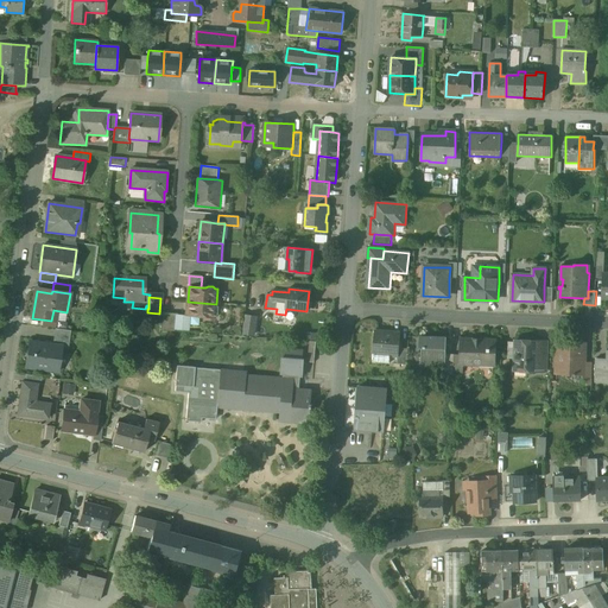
[(216,304),(188,302),(185,316),(203,317),(206,320),(210,321),(213,318),(214,318),(216,304)]
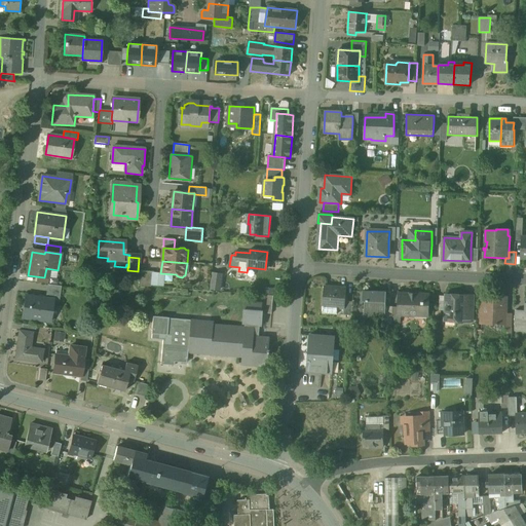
[(152,272),(141,271),(140,287),(151,288),(152,272)]
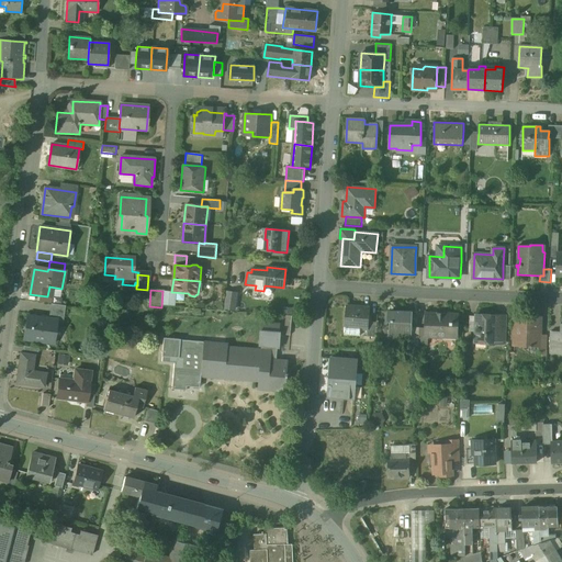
[(236,293),(227,292),(225,308),(234,310),(236,293)]
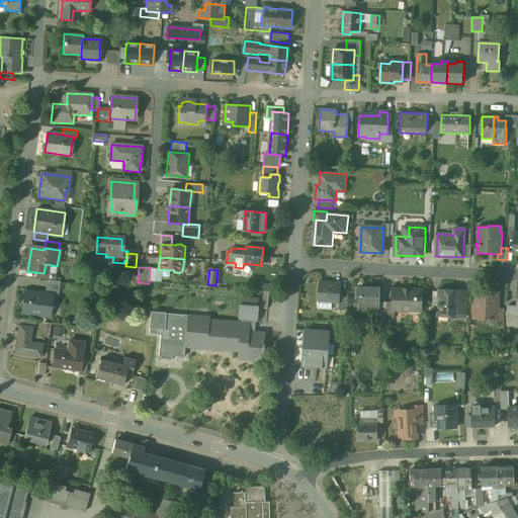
[(61,282),(47,280),(45,293),(53,295),(52,298),(58,299),(61,282)]
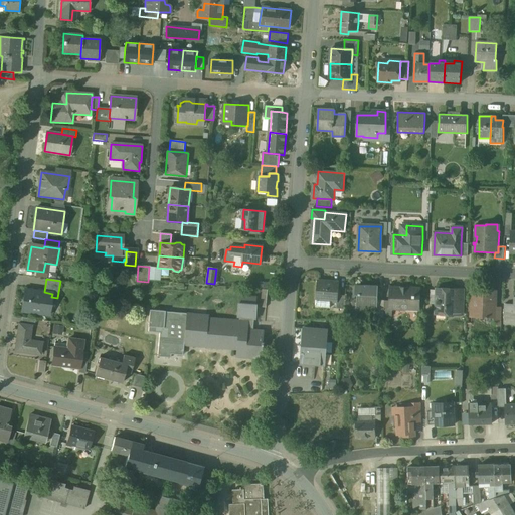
[(340,283),(317,281),(316,300),(331,301),(337,302),(338,302),(339,296),(340,283)]
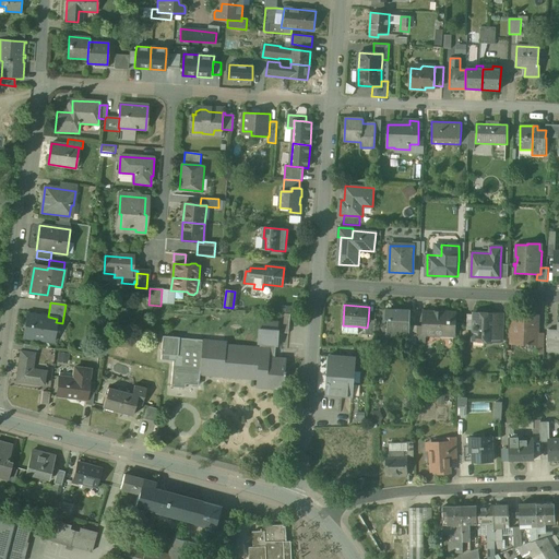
[(411,310),(385,309),(385,320),(390,320),(389,330),(393,330),(393,335),(409,336),(411,325),(411,310)]
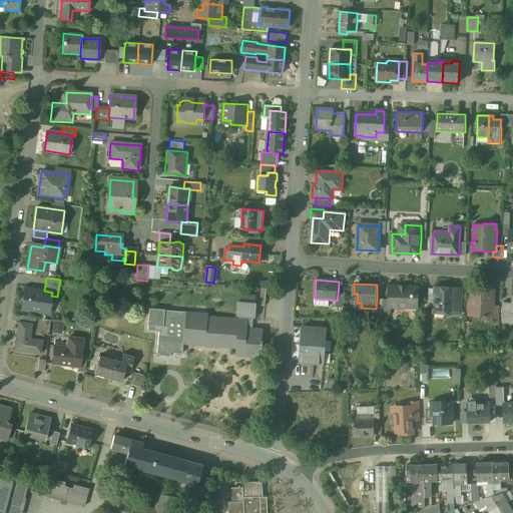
[(403,286),(401,287),(400,286),(399,286),(399,287),(396,287),(396,288),(391,288),(390,300),(392,300),(392,303),(394,303),(394,305),(399,305),(399,307),(418,308),(418,298),(418,295),(417,293),(416,291),(413,291),(406,290),(407,289),(406,287),(405,286),(403,286)]
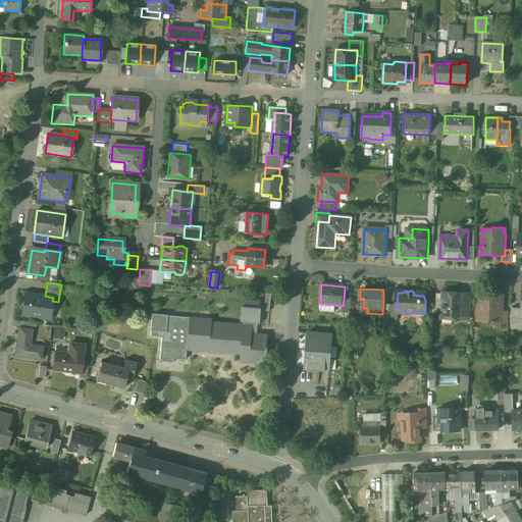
[(462,293),(442,292),(441,317),(462,318),(462,304),(462,296),(462,293)]
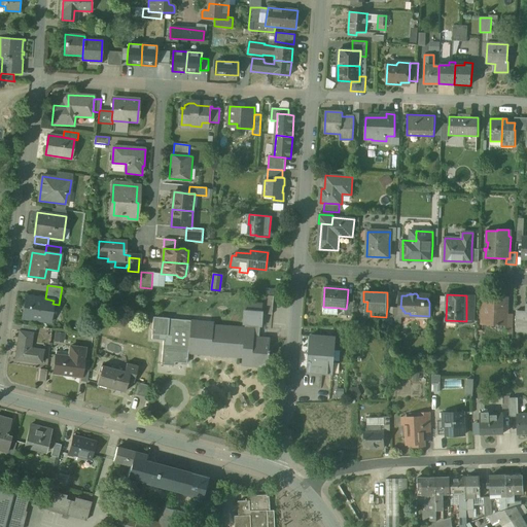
[(45,299),(25,296),(22,318),(50,322),(53,304),(54,301),(45,299)]
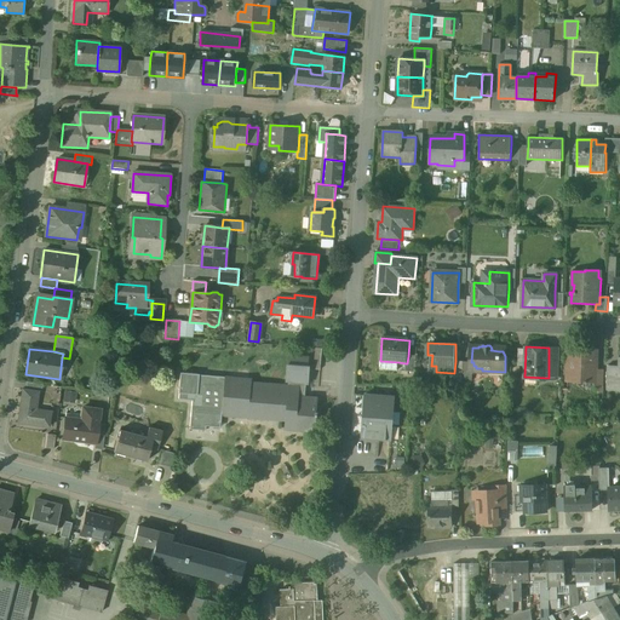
[(597,350),(569,349),(568,383),(569,383),(569,377),(578,377),(578,383),(585,383),(585,385),(587,385),(587,384),(595,384),(596,384),(596,369),(597,350)]
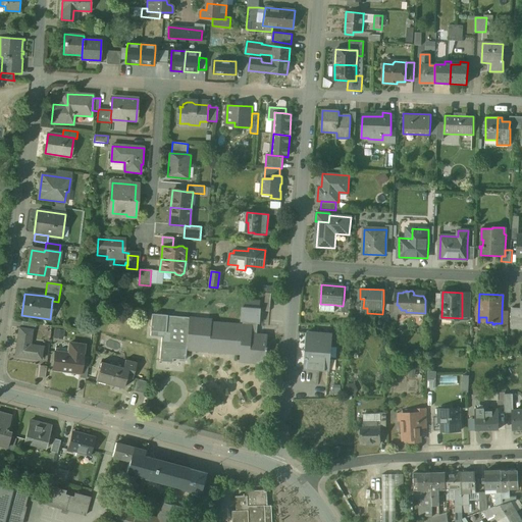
[(259,302),(245,300),(244,308),(243,307),(242,317),(244,317),(243,324),(253,325),(252,333),(257,333),(257,323),(259,323),(260,309),(258,309),(259,302)]
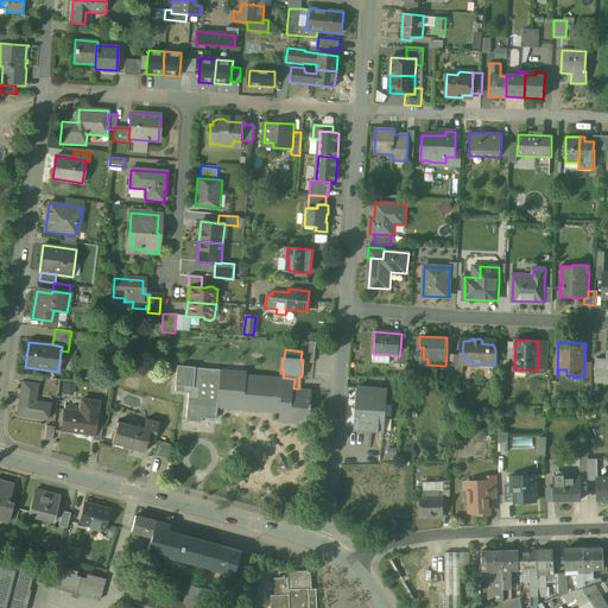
[(409,349),(400,349),(399,356),(398,356),(398,365),(407,365),(409,349)]
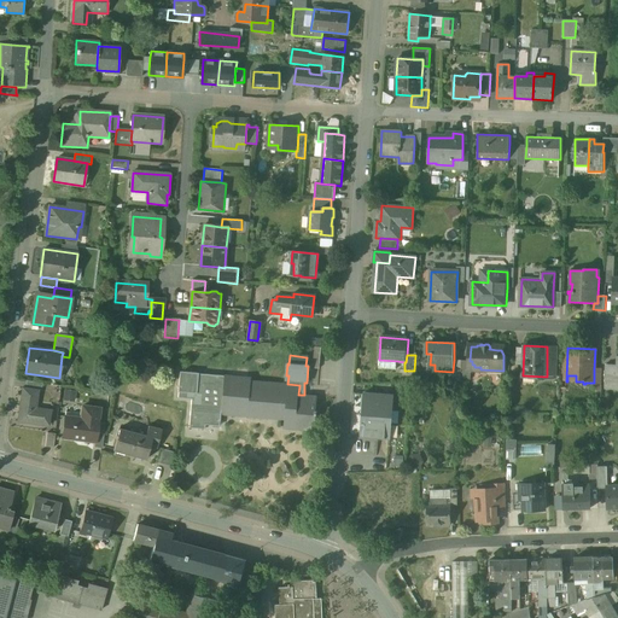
[(397,361),(379,360),(379,366),(379,368),(396,369),(397,361)]
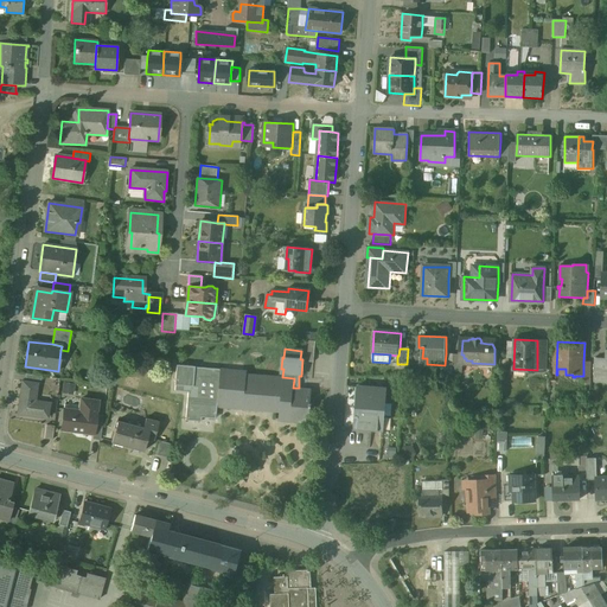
[(461,355),(453,355),(453,370),(453,372),(464,372),(464,358),(464,355),(461,355)]
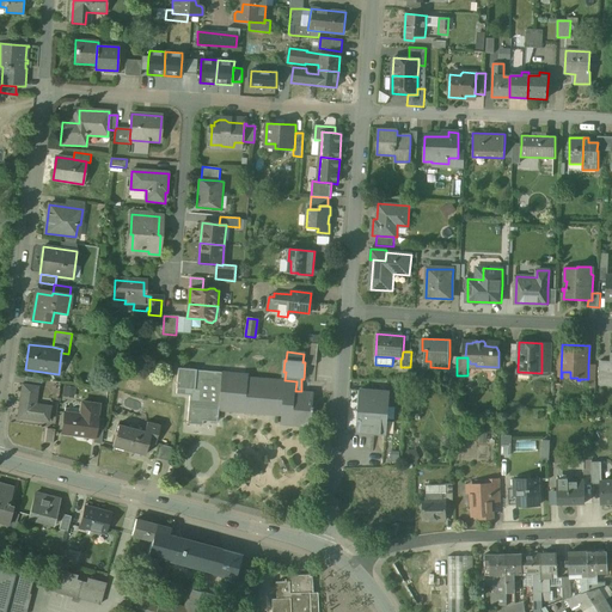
[(221,372),(196,371),(196,369),(177,368),(176,389),(176,395),(189,396),(187,424),(202,426),(203,421),(218,422),(218,411),(221,372)]
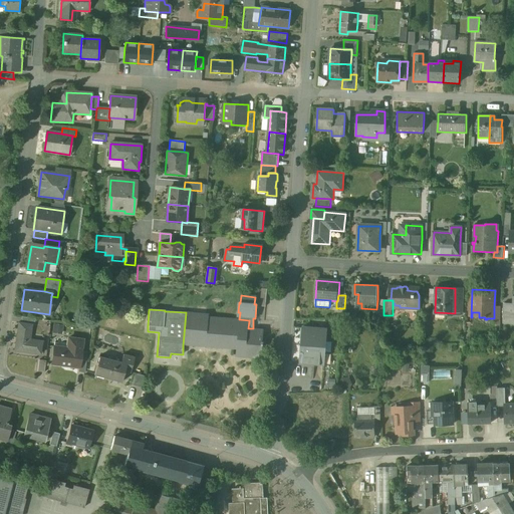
[(209,314),(186,312),(183,345),(205,347),(208,317),(209,316),(209,314)]
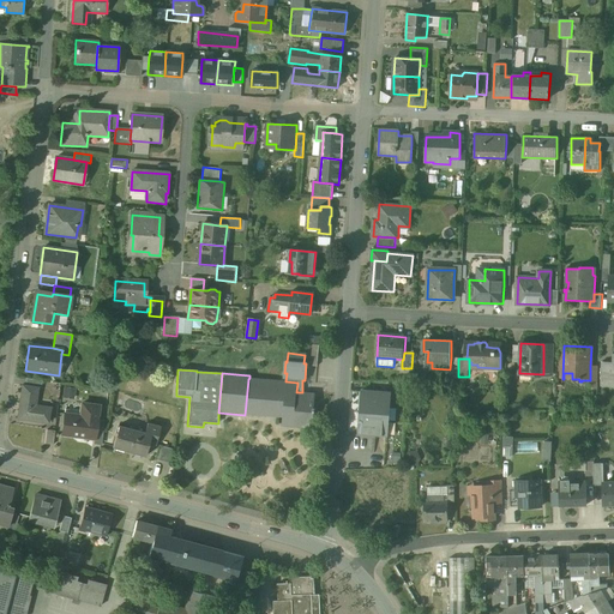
[(42,380),(26,378),(25,385),(37,387),(37,389),(41,389),(42,380)]
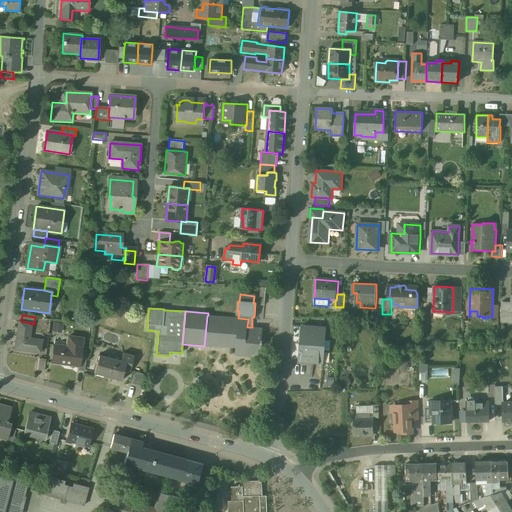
[(263,328),(252,327),(247,327),(248,319),(238,318),(208,316),(208,315),(207,316),(204,346),(236,348),(235,355),(260,358),(261,346),(261,344),(262,344),(262,340),(261,340),(263,328)]
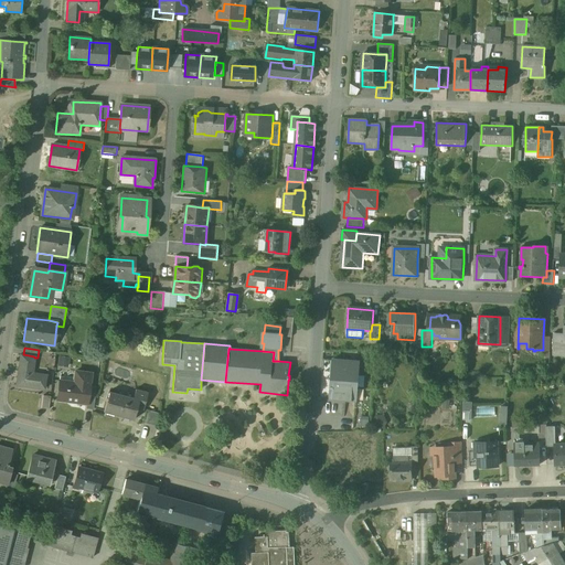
[(23,354),(20,354),(16,385),(44,390),(46,379),(32,376),(34,358),(34,356),(23,354)]
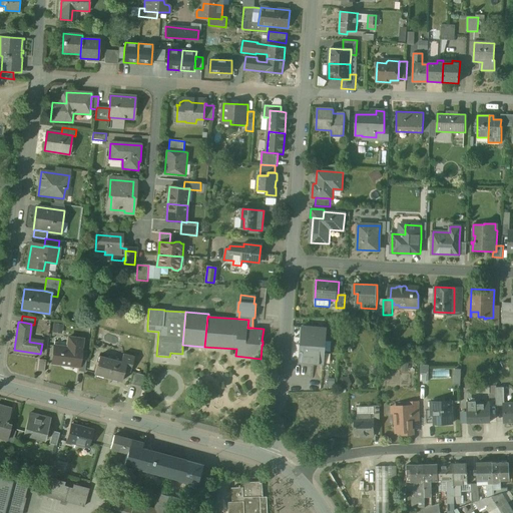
[(62,325),(54,324),(53,332),(57,333),(58,329),(62,329),(62,325)]
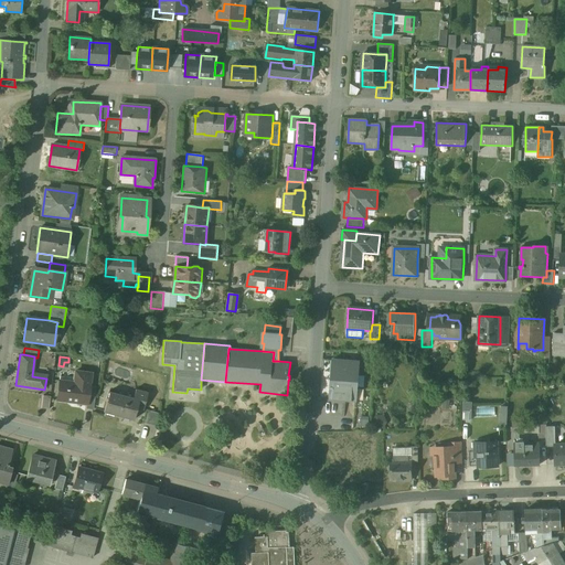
[(360,361),(332,359),(331,372),(333,372),(332,386),(330,385),(329,398),(356,401),(360,361)]
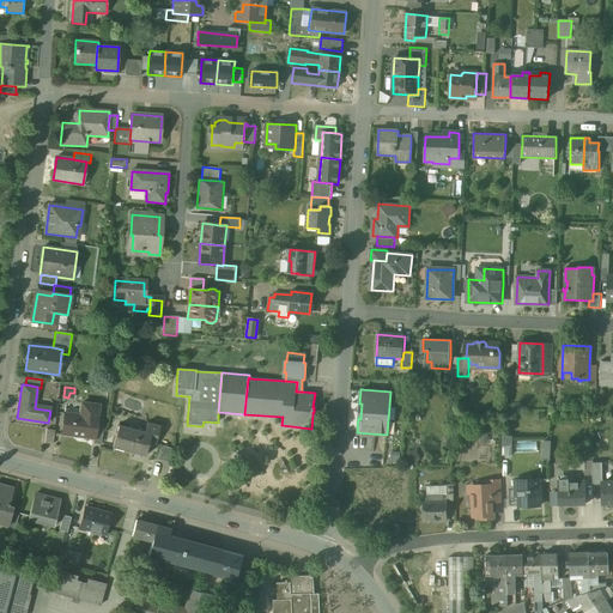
[(82,416),(65,413),(62,435),(93,438),(95,439),(97,424),(99,406),(87,405),(85,419),(82,419),(82,416)]
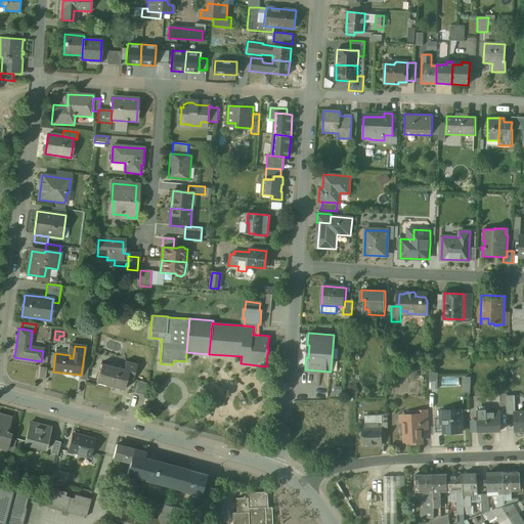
[(124,369),(101,363),(96,383),(124,390),(127,379),(133,381),(137,364),(126,361),(124,369)]
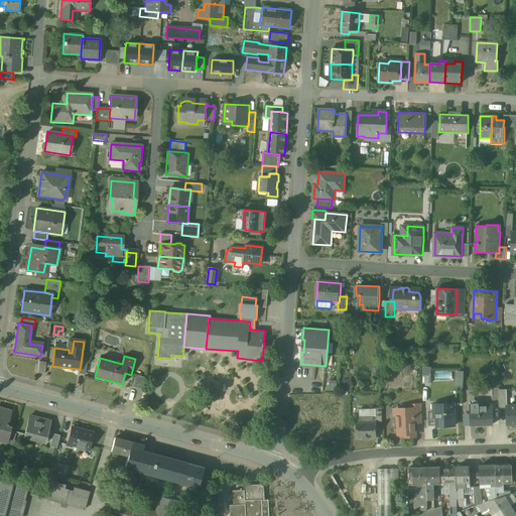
[(88,358),(82,357),(80,370),(79,369),(79,372),(86,373),(88,358)]
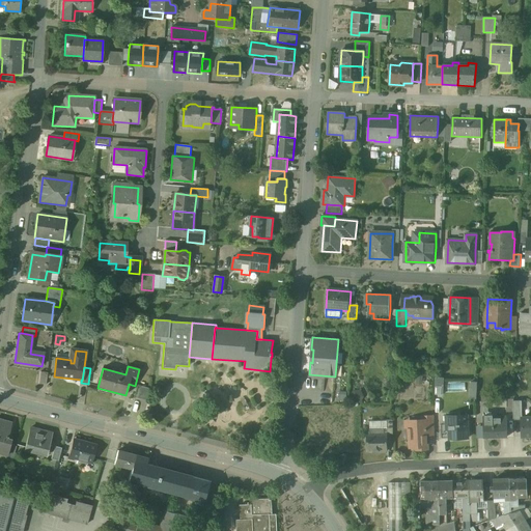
[(48,373),(40,372),(38,384),(46,385),(48,373)]
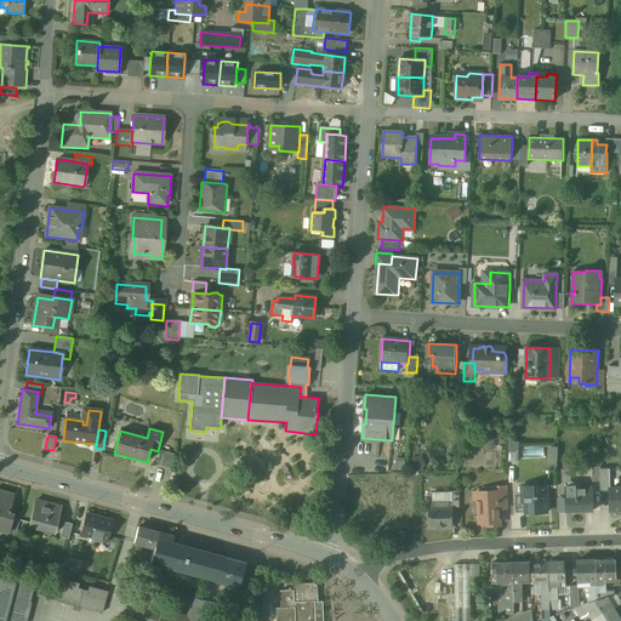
[(177,455),(161,451),(158,465),(174,469),(177,455)]
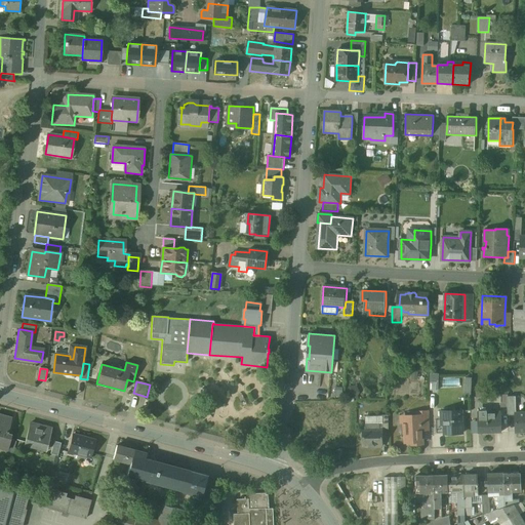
[(462,411),(442,411),(442,420),(445,420),(445,434),(462,434),(462,411)]
